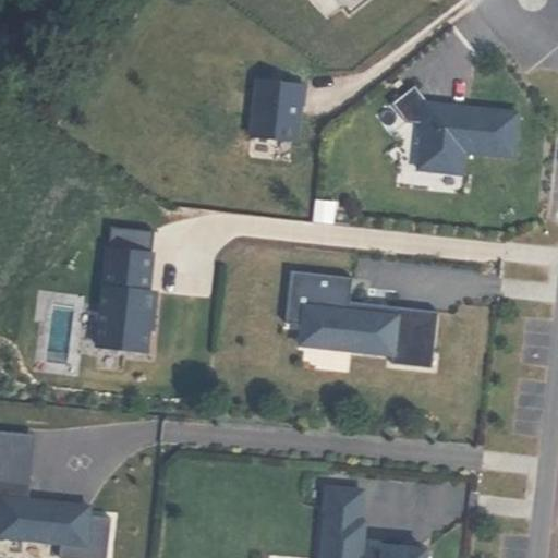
[(296,114),(298,105),(303,105),(304,86),(256,81),(250,136),(296,141),(300,116),(296,114)]
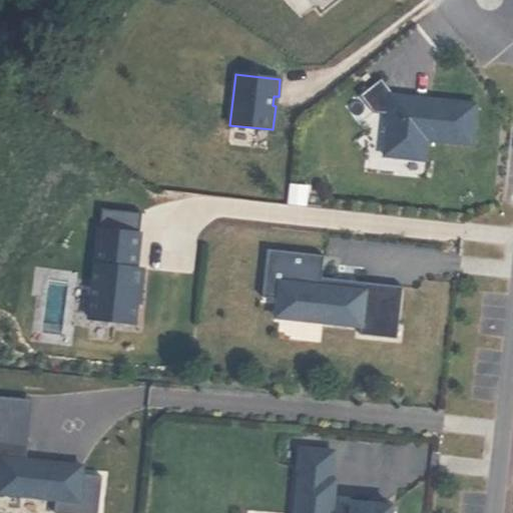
[(472,144),(476,104),(429,99),(429,103),(394,99),(394,95),(381,78),(359,95),(373,113),(388,115),(384,156),(424,160),(426,139),(472,144)]
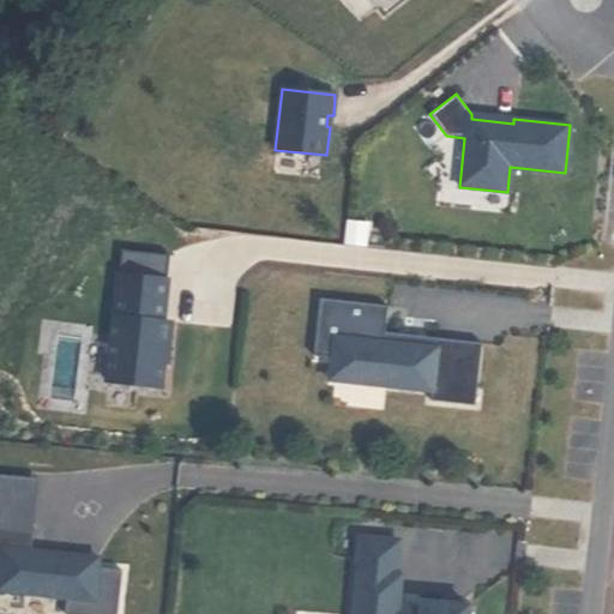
[(365,245),(367,224),(348,222),(347,244),(365,245)]
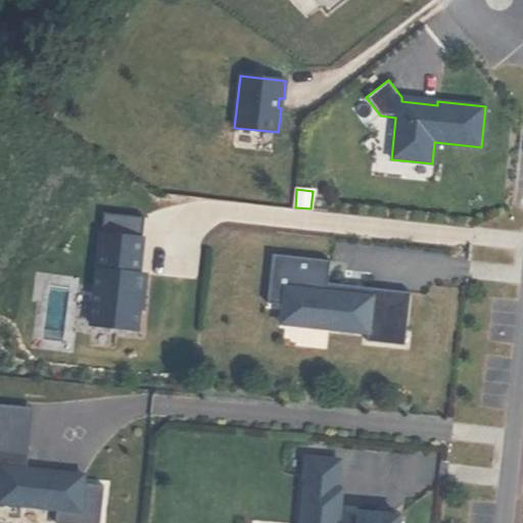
[(101,233),(143,237),(145,218),(104,212),(101,233)]
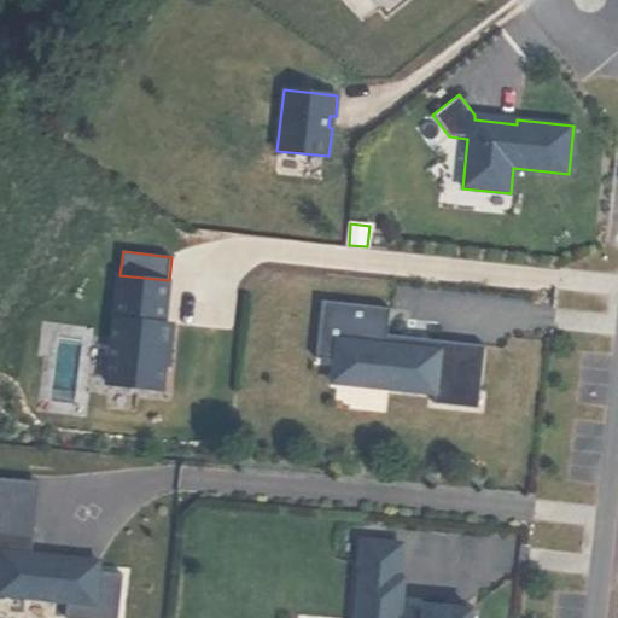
[(108,384),(162,390),(169,324),(164,322),(169,280),(120,275),(108,384)]
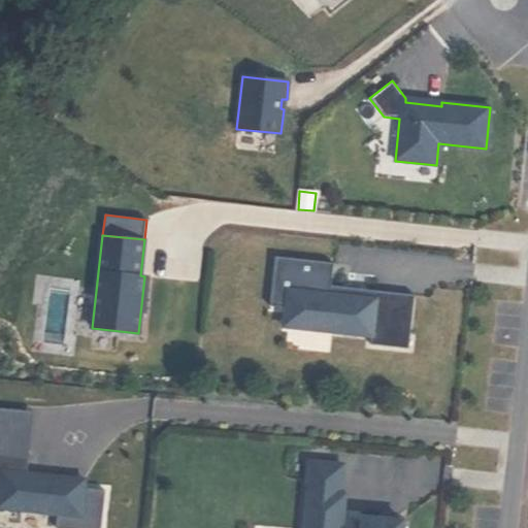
[(407,349),(413,295),(375,291),(375,299),(330,294),(331,286),(333,263),(275,257),(270,306),(286,308),(304,310),(302,329),(371,336),(370,344),(407,349)]
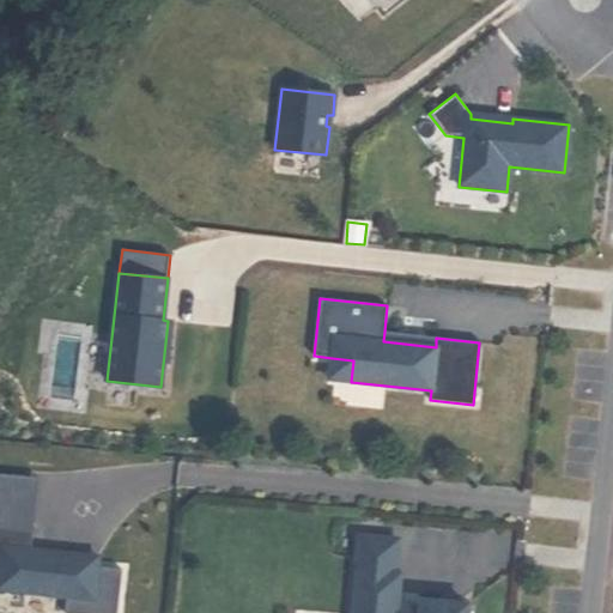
[(436,347),(436,338),(384,332),(383,341),(436,347)]
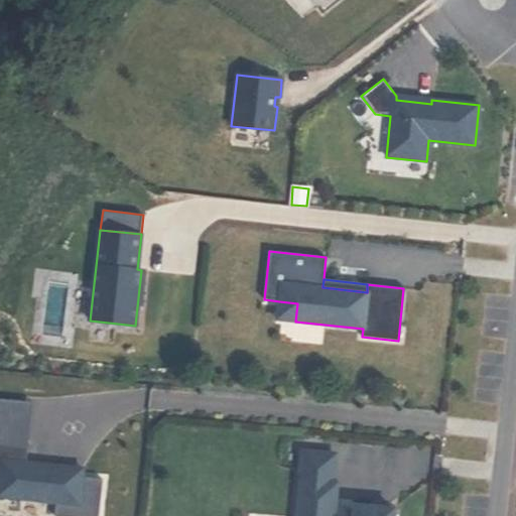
[(295,321),(297,303),(279,301),(277,319),(295,321)]
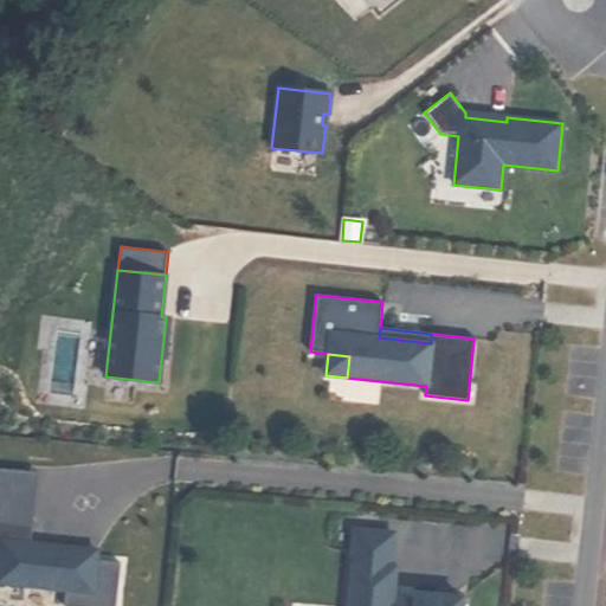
[(96,561),(71,558),(63,547),(30,543),(34,511),(23,510),(26,472),(0,469),(0,582),(65,591),(63,605),(115,605),(121,563),(96,561)]
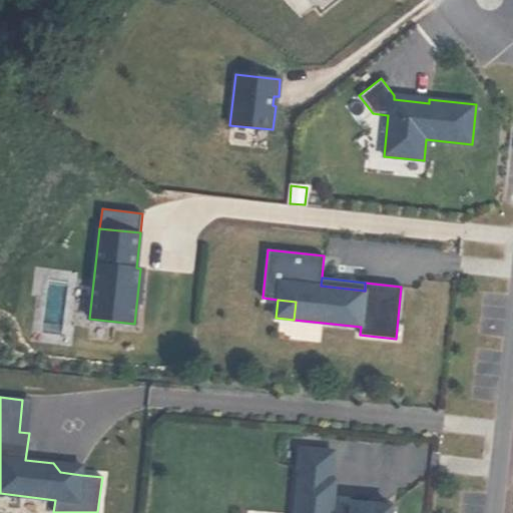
[(19,432),(29,433),(32,401),(22,400),(19,432)]
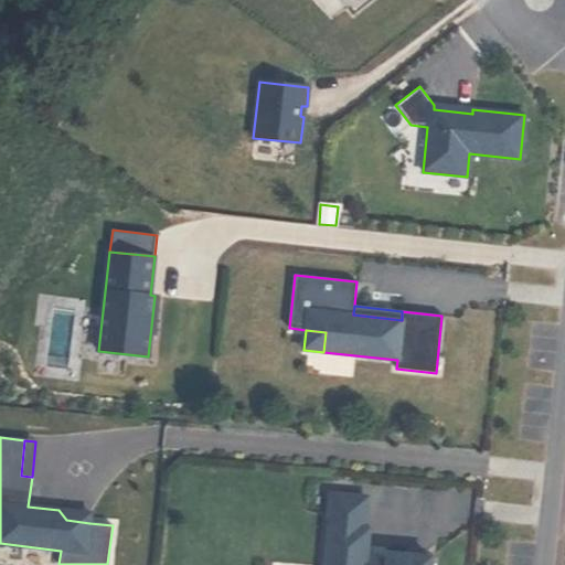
[(429,564),(432,557),(388,554),(387,562),(365,560),(369,530),(364,530),(368,498),(331,494),(324,564),(429,564)]
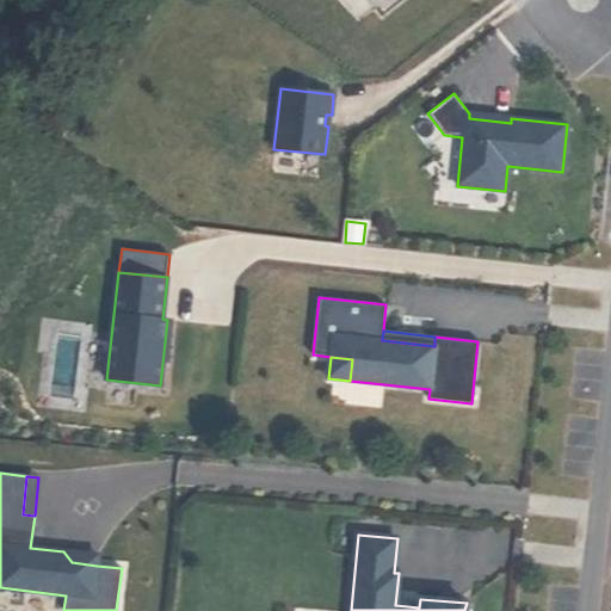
[(97,566),(98,555),(63,551),(72,562),(97,566)]
